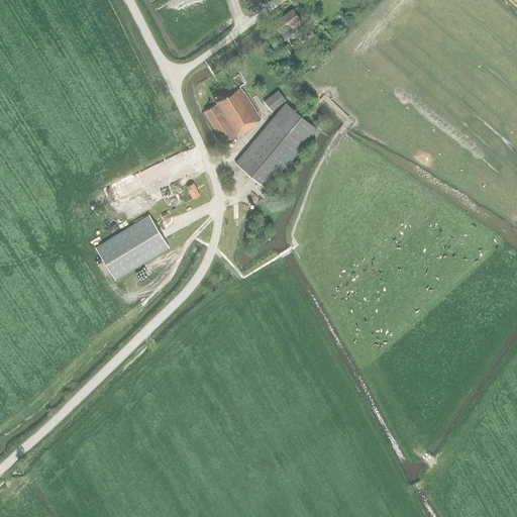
[(293,9),(283,16),(274,23),(285,39),(295,32),(293,29),(301,23),(299,21),(300,20),(293,9)]
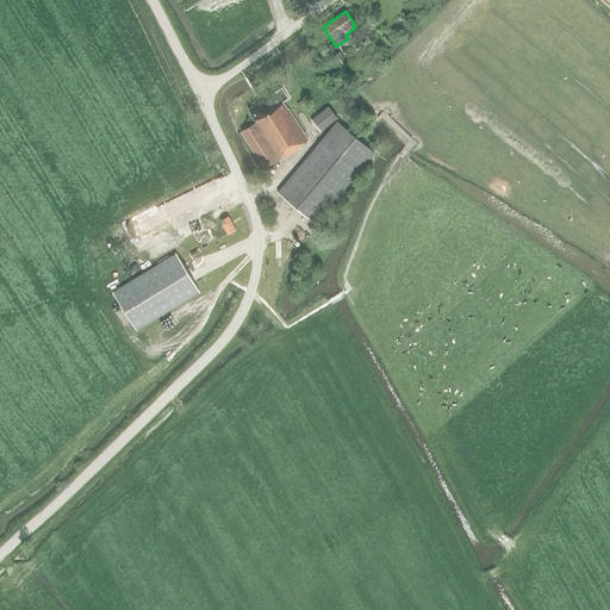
[(371,32),(365,24),(352,35),(358,42),(371,32)]
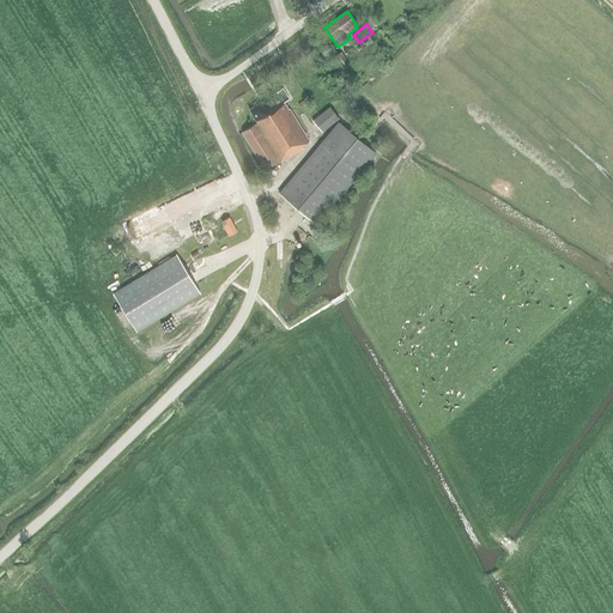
[(349,65),(341,53),(334,58),(343,70),(349,65)]
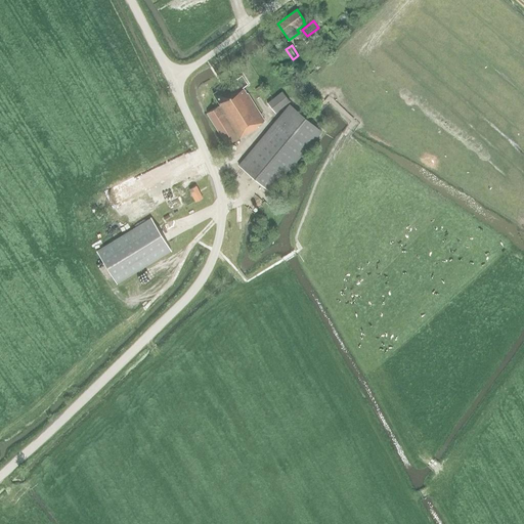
[(247,85),(242,76),(213,94),(220,104),(207,113),(227,146),(258,127),(257,126),(265,121),(248,93),(247,94),(243,88),(247,85)]
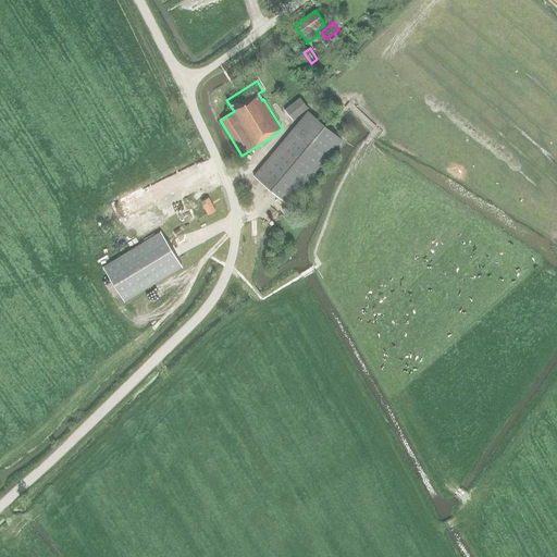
[(308,107),(299,97),(284,110),(293,120),(308,107)]
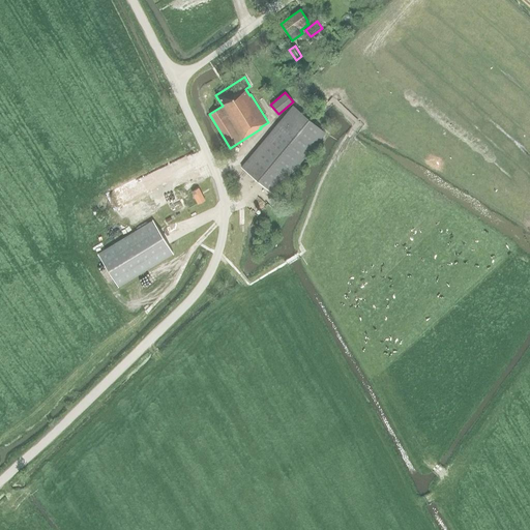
[(274,195),(325,133),(293,106),(241,167),(274,195)]
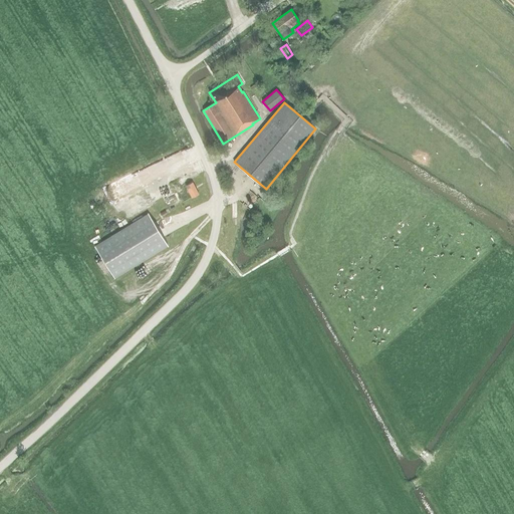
[(126,176),(109,183),(116,198),(133,191),(126,176)]
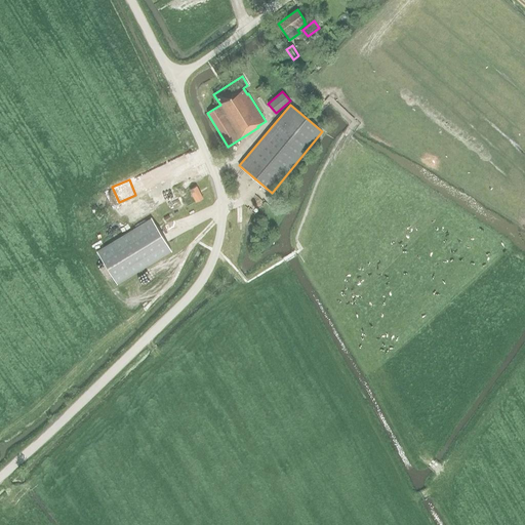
[(196,202),(203,199),(196,187),(190,190),(196,202)]
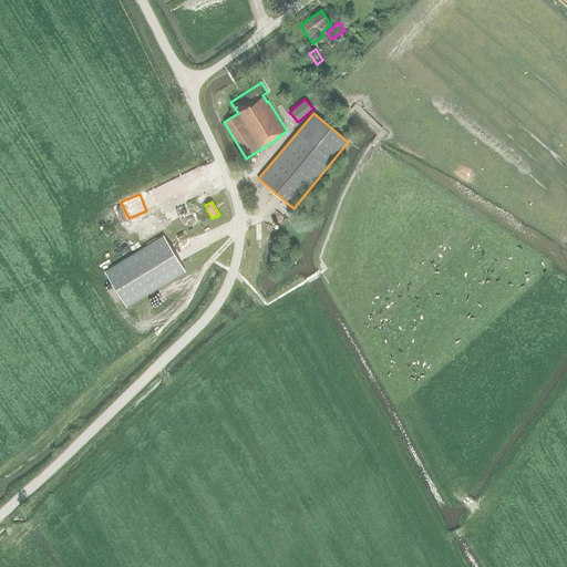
[(163,236),(105,271),(126,307),(185,271),(163,236)]
